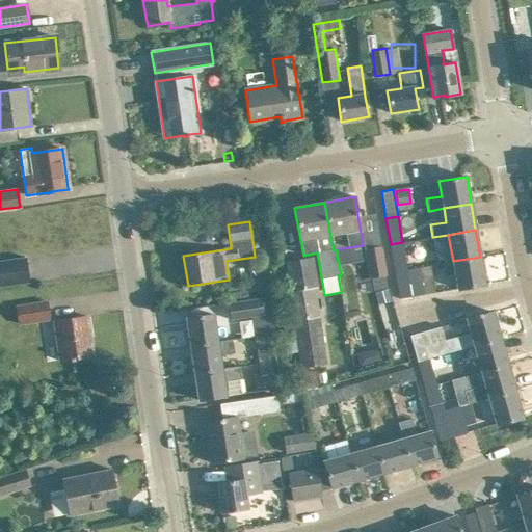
[(391,244),(395,271),(418,267),(418,266),(406,268),(402,242),(391,244)]
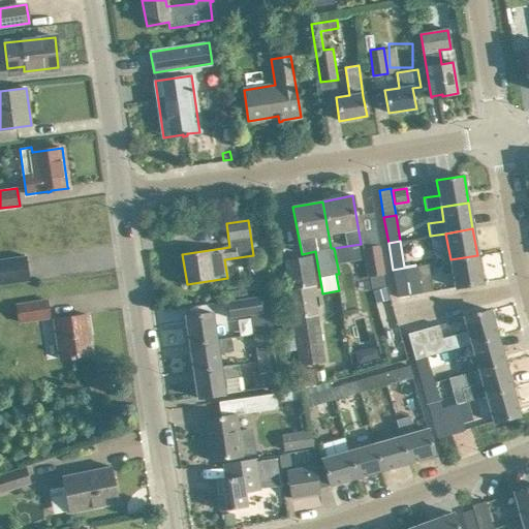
[(496,246),(498,270),(516,269),(514,244),(496,246)]
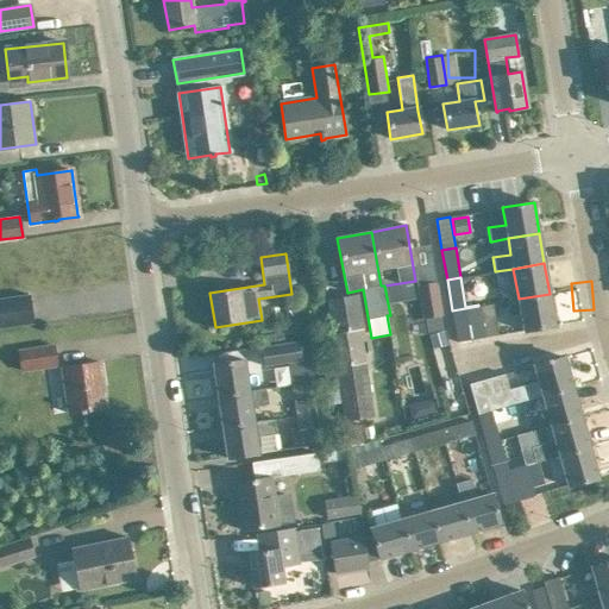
[(443,315),(437,283),(418,286),(424,319),(426,319),(439,316),(443,315)]
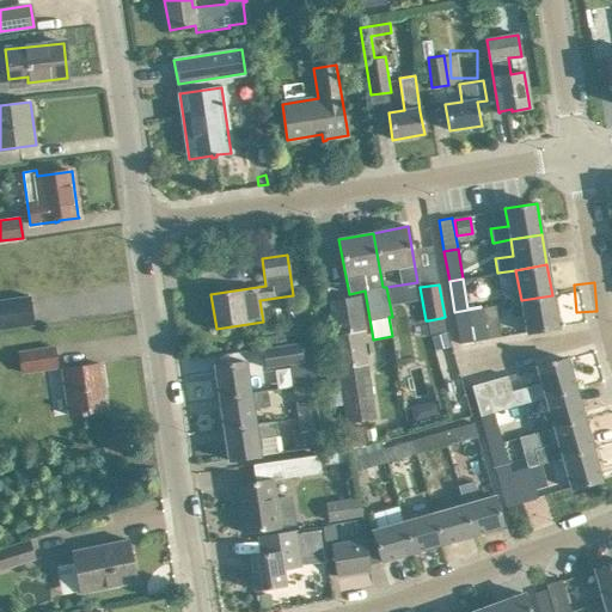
[(0,299),(0,328),(34,324),(30,295),(0,299)]
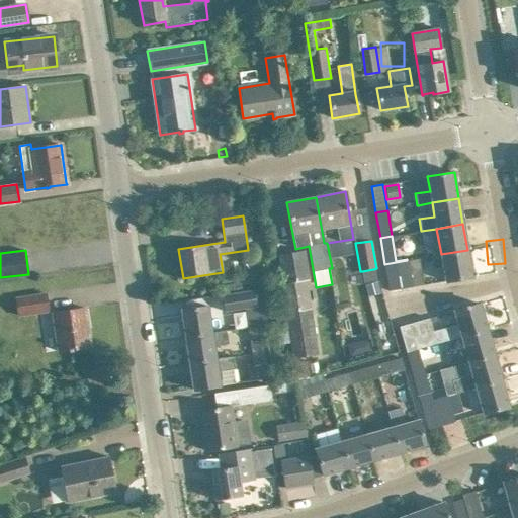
[(441,254),(446,281),(472,277),(467,250),(441,254)]
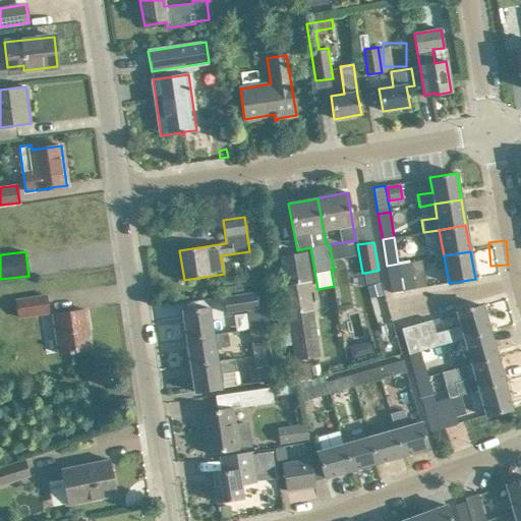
[(282,285),(288,324),(292,344),(294,360),(321,356),(310,292),(313,291),(306,252),(280,257),(285,285),(282,285)]
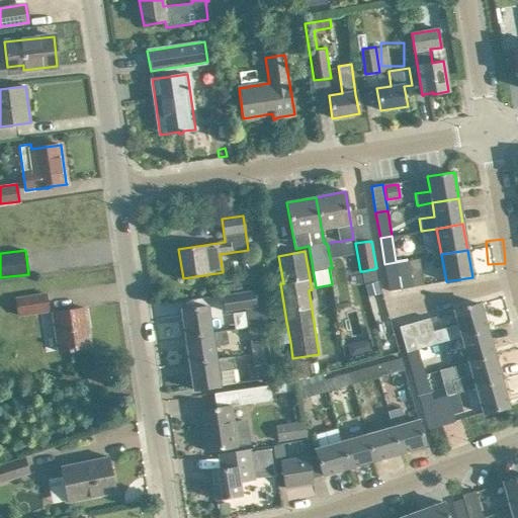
[(419,258),(407,260),(384,264),(390,291),(401,289),(401,288),(424,284),(419,258)]
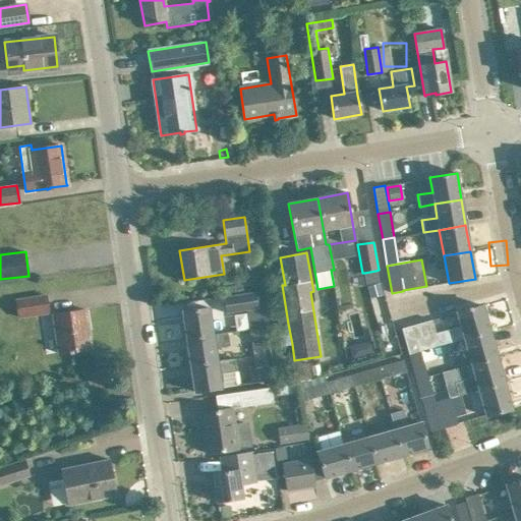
[(378,282),(375,271),(364,273),(366,285),(371,284),(378,283),(378,282)]
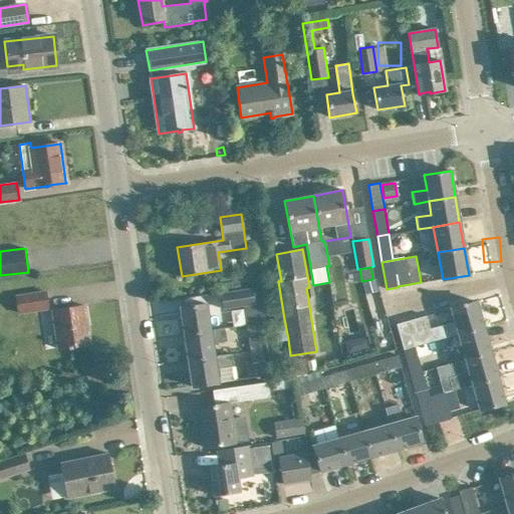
[(375,279),(362,283),(365,295),(379,291),(375,279)]
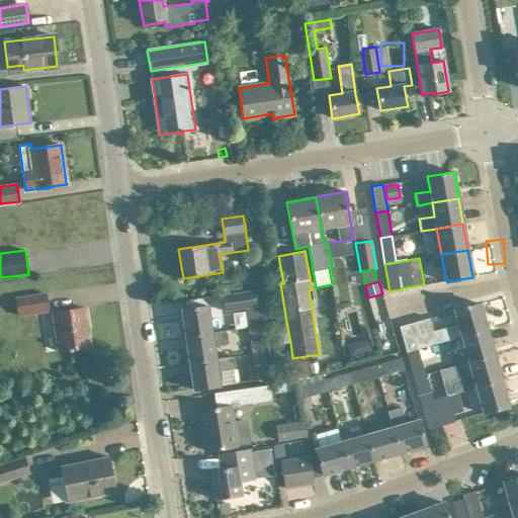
[(254,289),(223,294),(225,309),(225,312),(257,306),(254,289)]
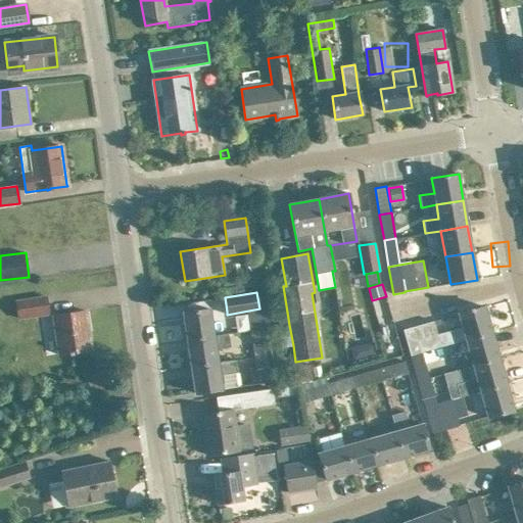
[(18,319),(48,315),(45,296),(16,300),(18,319)]
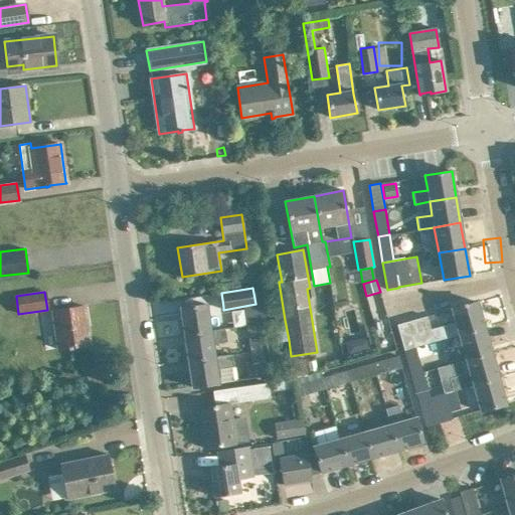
[(243,307),(246,326),(260,324),(259,321),(269,319),(265,295),(255,297),(256,305),(243,307)]
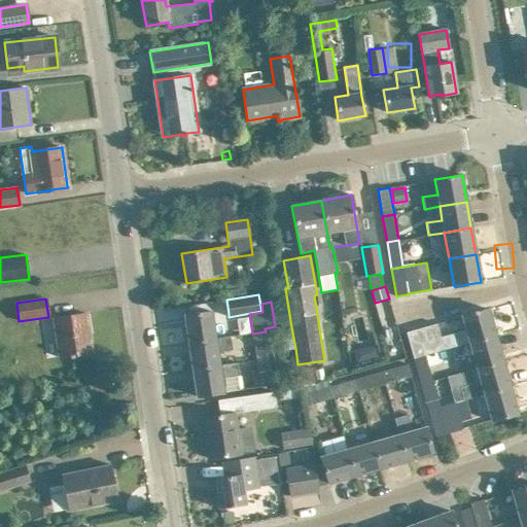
[(465,330),(441,338),(445,350),(469,343),(496,336),(488,309),(477,312),(477,310),(472,311),(473,313),(462,316),(465,330)]
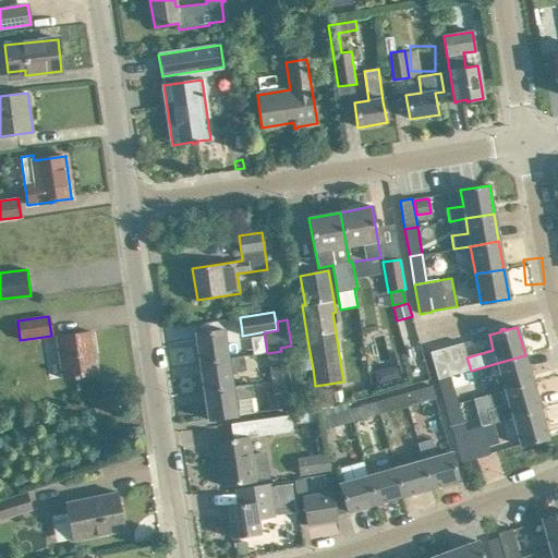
[(195,335),(199,364),(229,359),(228,358),(225,335),(225,329),(223,330),(217,331),(195,335)]
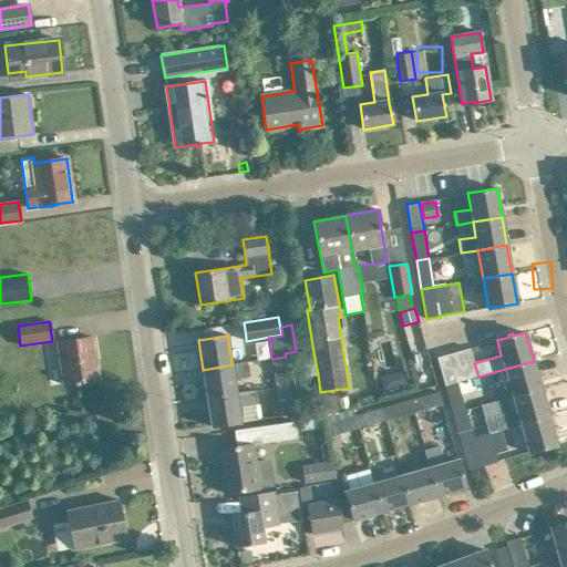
[(100,379),(100,378),(93,337),(57,343),(63,384),(75,382),(75,384),(80,384),(80,382),(100,379)]
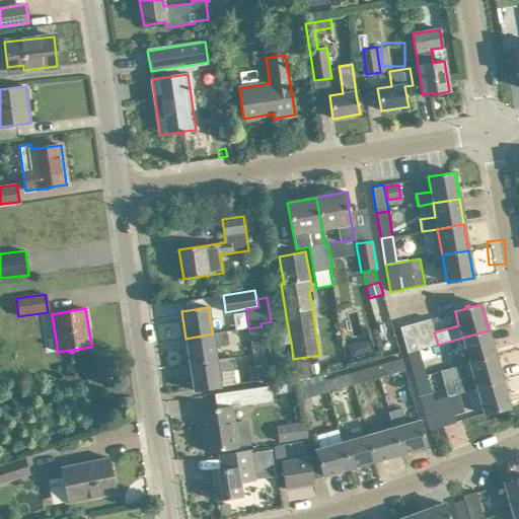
[(402,326),(399,327),(408,353),(420,350),(438,345),(434,332),(431,318),(430,318),(402,326)]
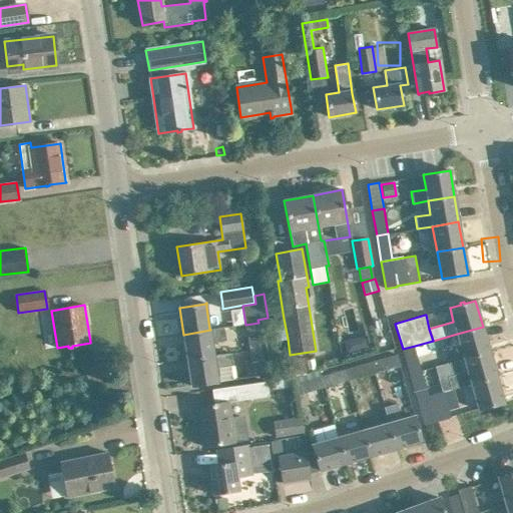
[(288,339),(284,319),(273,321),(276,341),(288,339)]
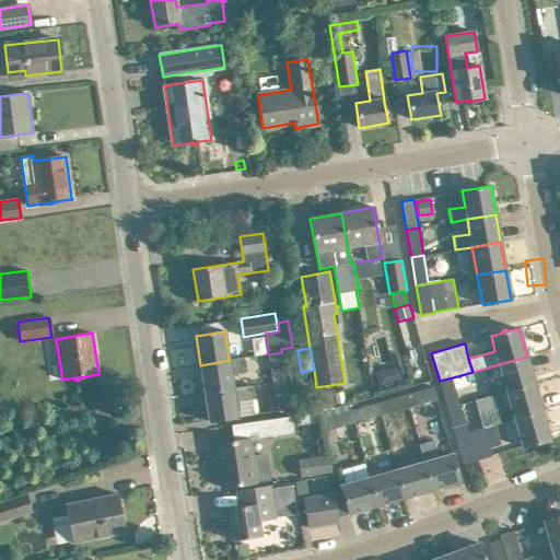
[(268,354),(272,382),(286,381),(282,352),(268,354)]
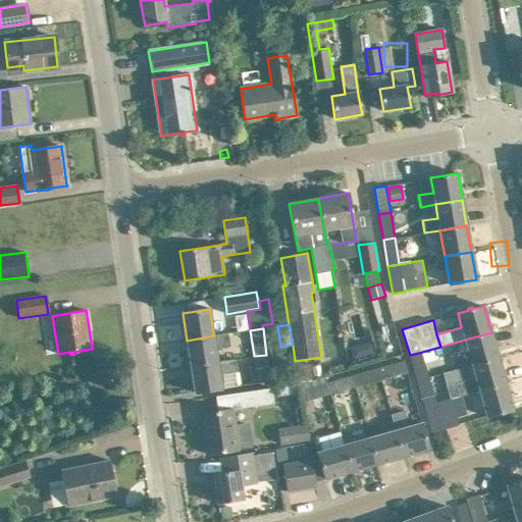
[(217,362),(217,361),(215,348),(230,346),(228,332),(213,334),(214,335),(187,341),(191,366),(217,362)]
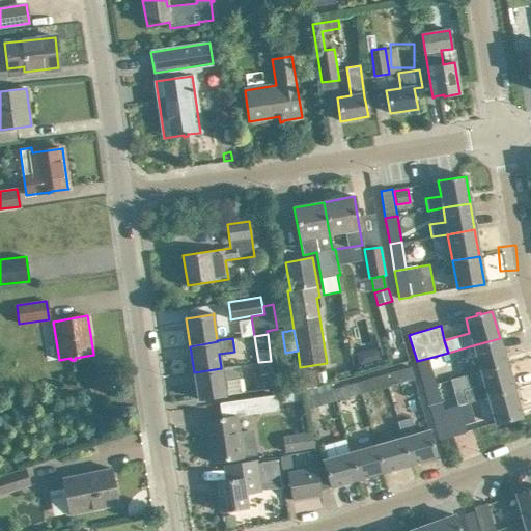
[(507,364),(500,338),(473,345),(480,371),(507,364)]
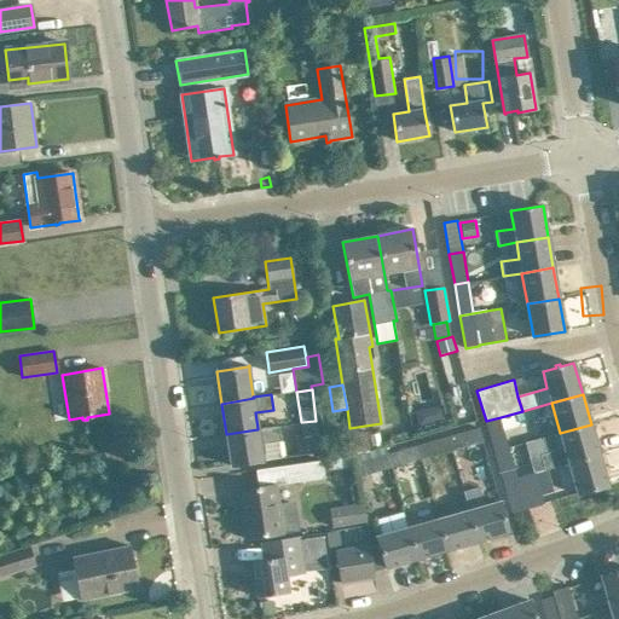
[(509,447),(501,417),(486,421),(495,451),(509,447)]
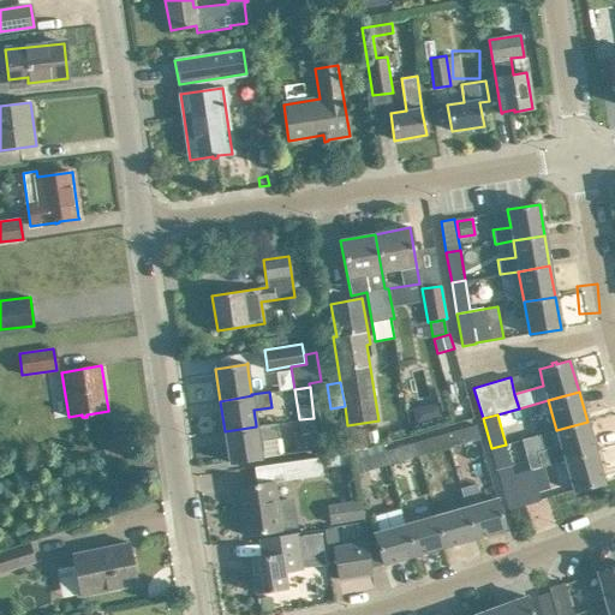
[(303,440),(304,451),(318,448),(314,418),(299,419),(303,440)]
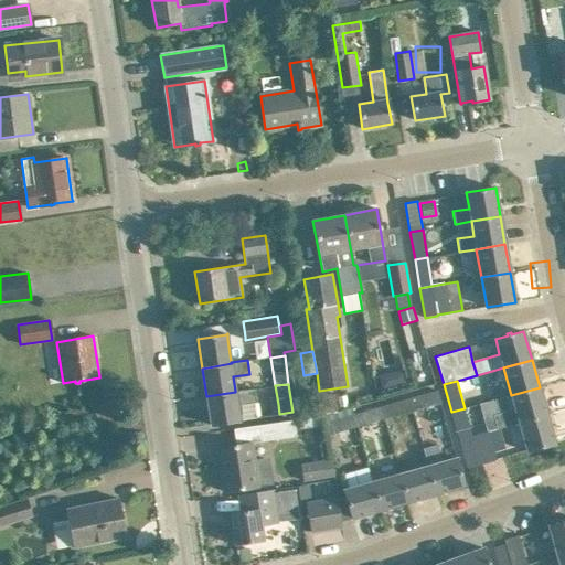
[(206,396),(211,425),(240,420),(240,419),(257,417),(255,403),(257,402),(255,387),(235,391),(235,392),(206,396)]
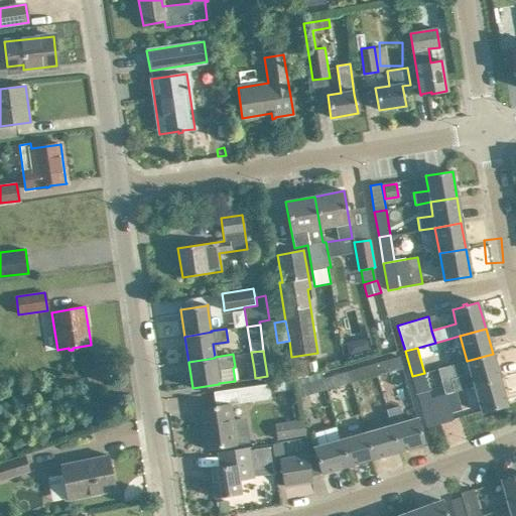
[(470,373),(449,379),(454,391),(474,385),(474,386),(500,379),(493,354),(467,361),(470,373)]
